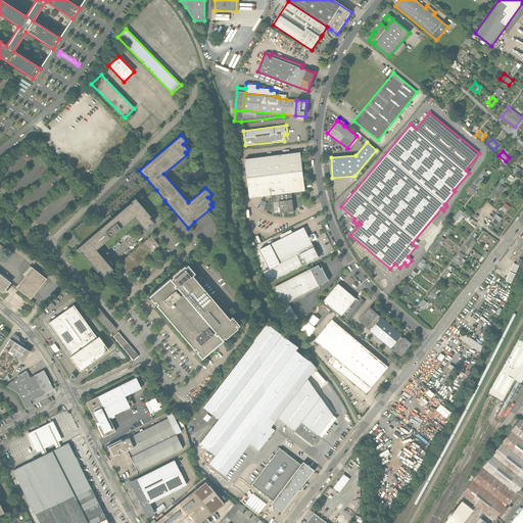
[(245,159),(250,197),(271,195),(292,192),(306,191),(301,152),(245,159)]
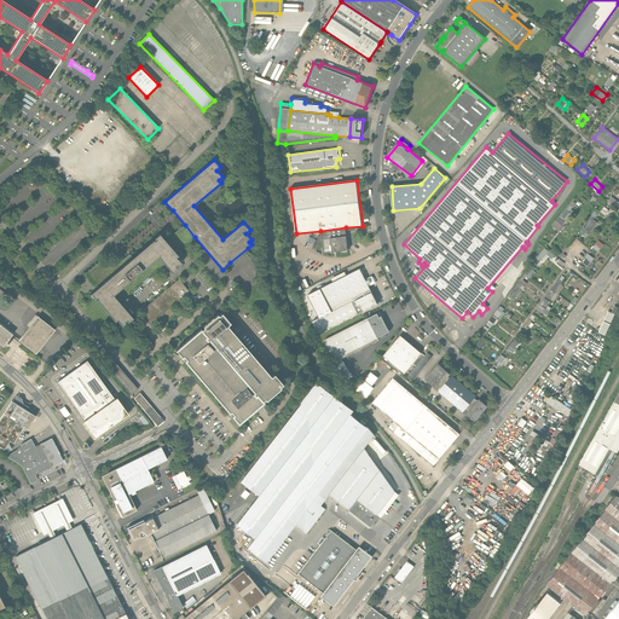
[(566,210),(570,213),(578,203),(573,200),(551,225),(559,231),(567,220),(562,215),(566,210)]
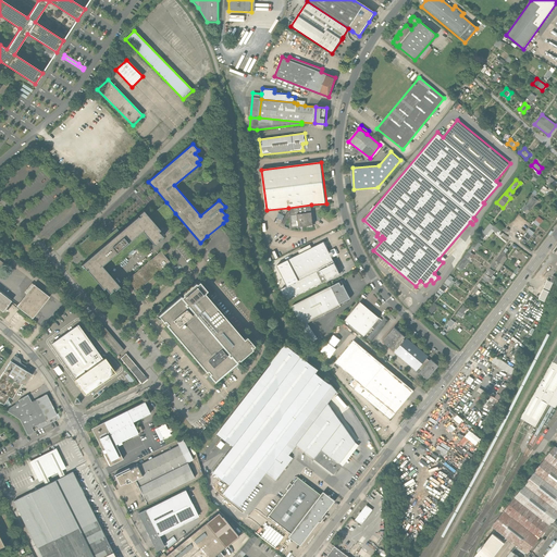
[(541,189),(545,193),(549,188),(545,184),(541,189)]
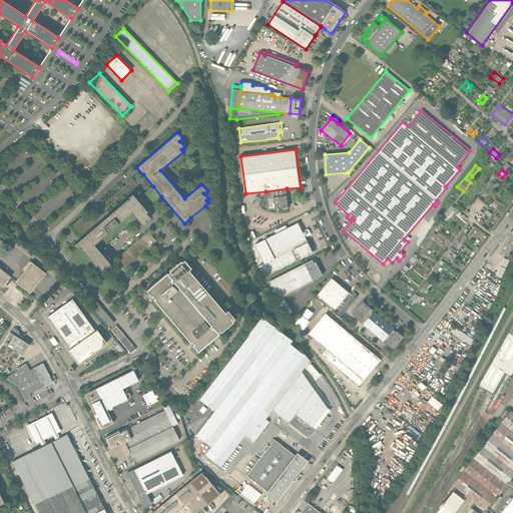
[(485,196),(496,184),(492,180),(481,192),(485,196)]
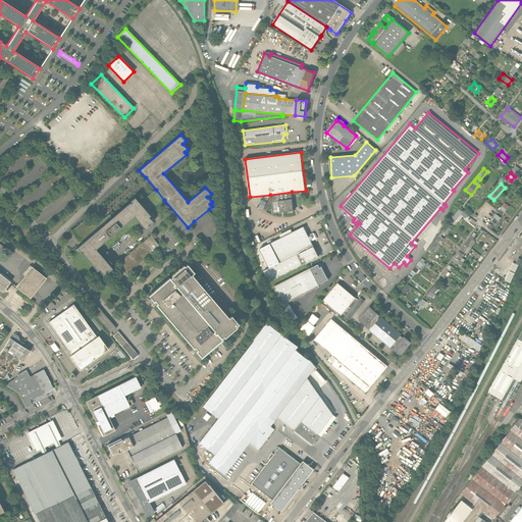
[(156,190),(140,204),(148,214),(164,200),(156,190)]
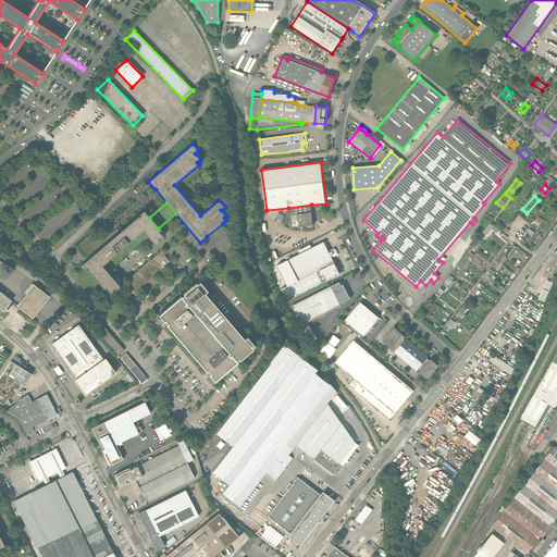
[(311,205),(288,208),(292,227),(313,225),(311,205)]
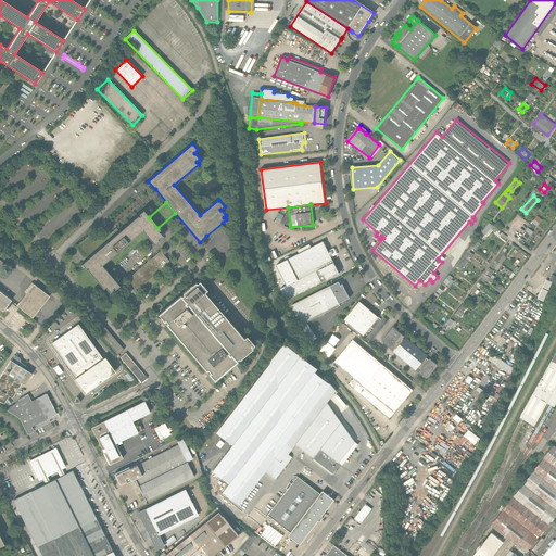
[(89,257),(80,264),(102,290),(105,287),(110,292),(112,291),(111,290),(112,288),(114,290),(118,287),(106,272),(147,237),(154,245),(159,241),(156,239),(159,238),(159,239),(162,237),(158,231),(159,229),(158,228),(149,217),(142,210),(121,230),(89,257)]
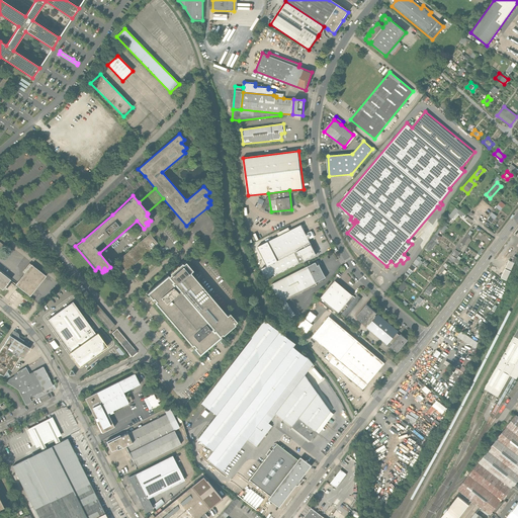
[(501,200),(497,207),(502,210),(506,204),(501,200)]
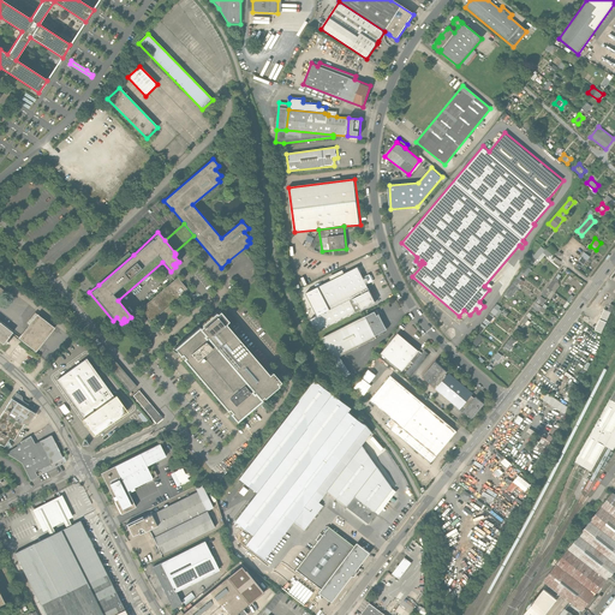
[(533,264),(537,260),(541,262),(545,255),(549,257),(553,254),(541,245),(530,261),(533,264)]
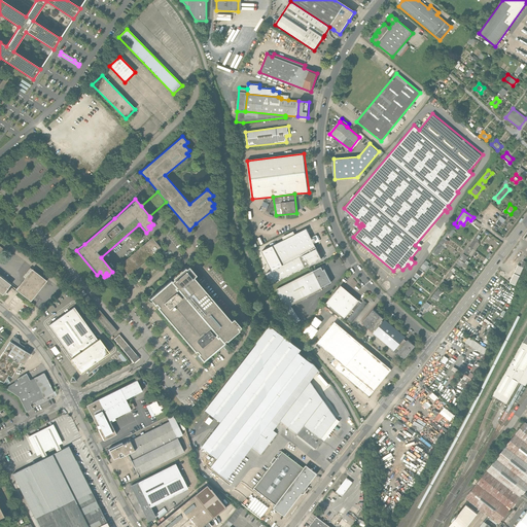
[(84,244),(114,218),(111,215),(105,220),(100,225),(97,222),(92,227),(86,221),(74,233),(84,244)]
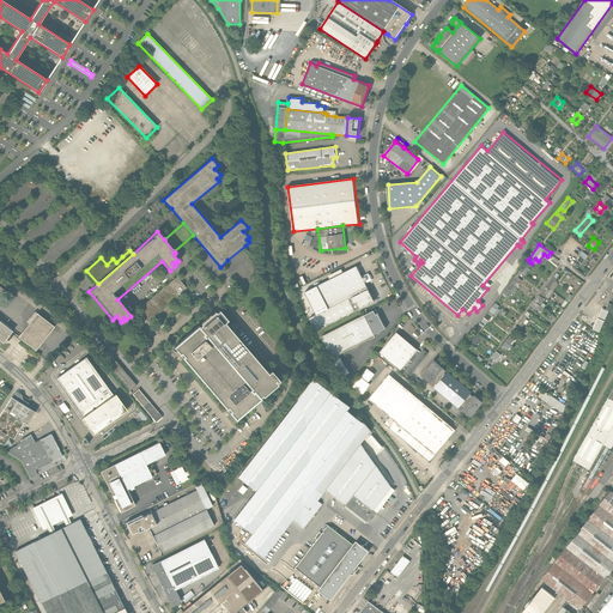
[(577,259),(582,263),(589,255),(583,252),(577,259)]
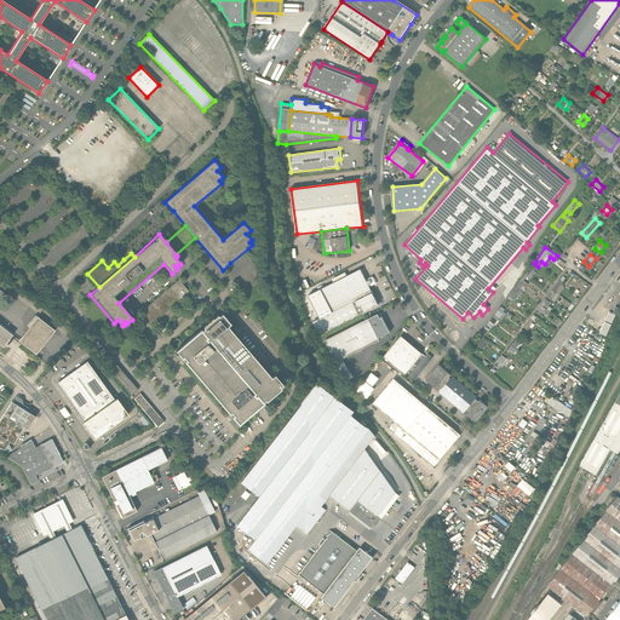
[(334,283),(321,290),(325,298),(319,300),(322,308),(328,304),(333,313),(326,316),(313,322),(320,336),(379,305),(361,270),(348,276),(345,273),(332,279),(334,283)]
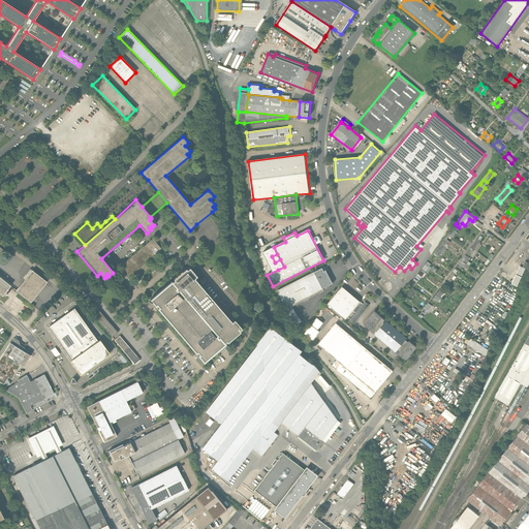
[(477,238),(467,253),(474,257),(484,243),(477,238)]
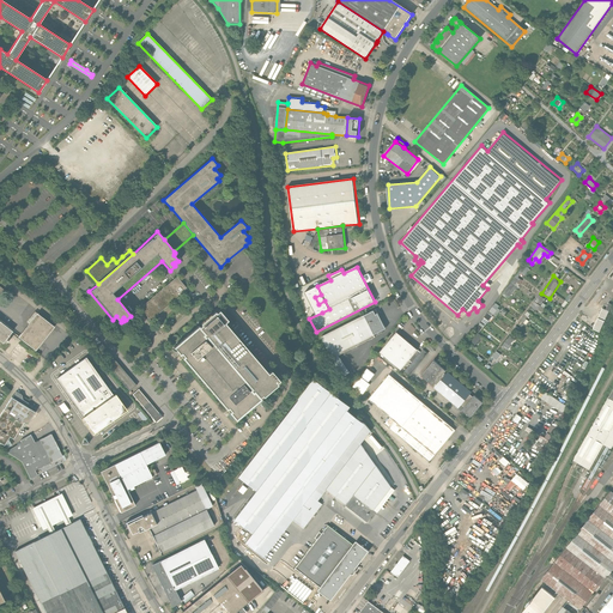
[(519,281),(520,280),(515,277),(503,293),(510,298),(521,284),(519,281)]
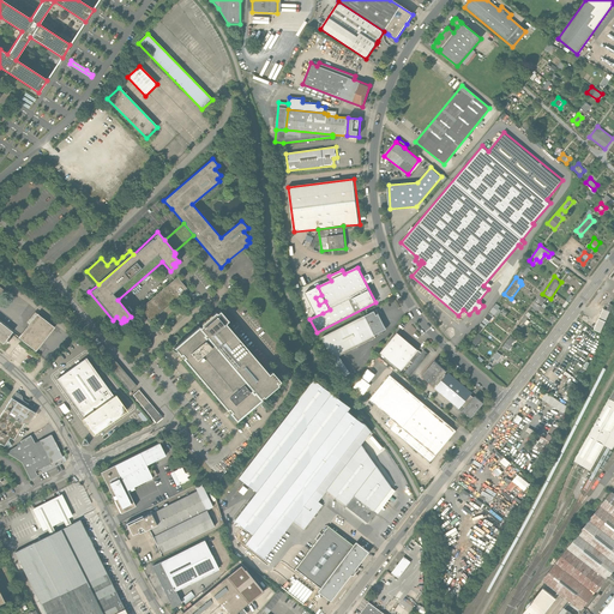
[(140,309),(150,321),(187,289),(176,278),(140,309)]
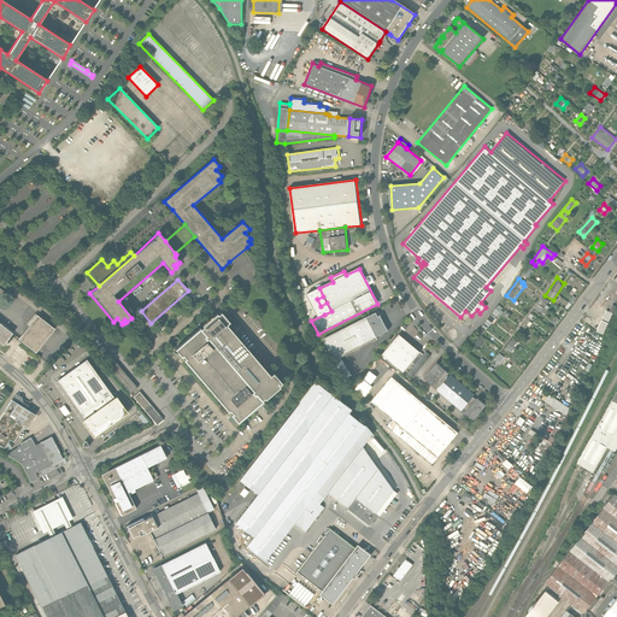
[(541,312),(548,300),(544,297),(535,309),(541,312)]
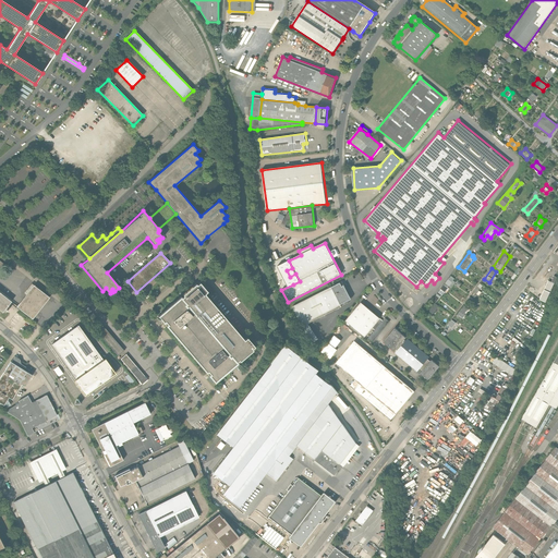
[(295,274),(290,277),(293,284),(300,281),(295,274)]
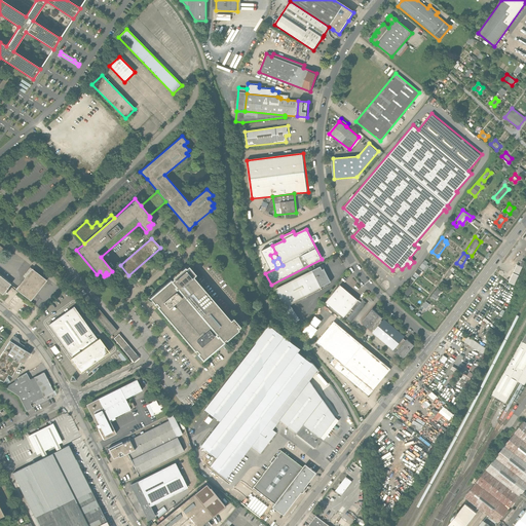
[(413,286),(423,270),(426,271),(431,265),(424,260),(409,283),(413,286)]
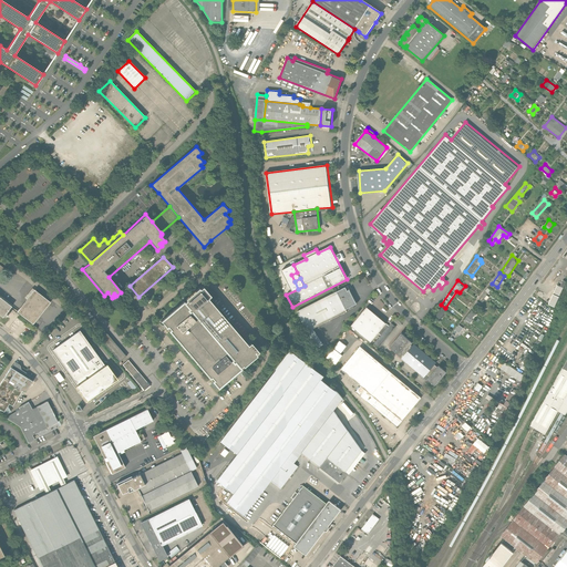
[(184,302),(161,321),(166,328),(168,327),(171,330),(169,331),(209,379),(212,378),(215,381),(213,382),(218,389),(241,370),(240,369),(244,366),(244,367),(257,356),(256,354),(259,352),(251,343),(248,346),(208,299),(210,296),(203,287),(200,290),(199,288),(186,299),(187,300),(184,302)]
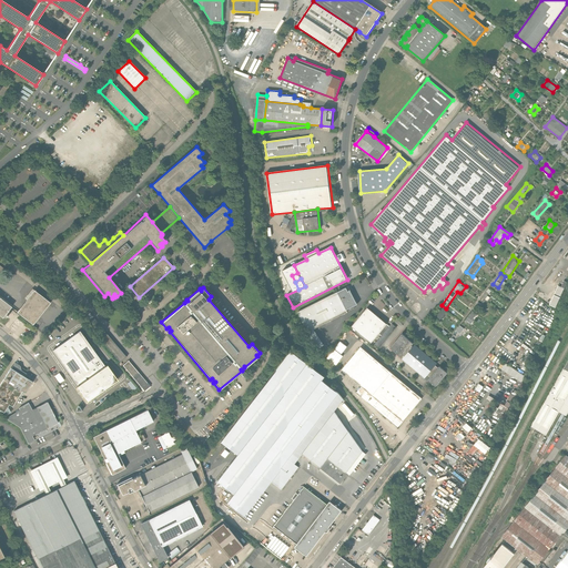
[(346,287),(297,312),(307,332),(347,312),(346,310),(357,304),(351,291),(348,292),(346,287)]
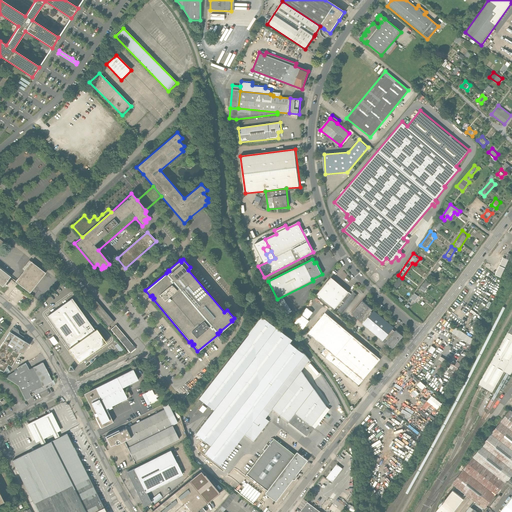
[(16,281),(31,293),(46,273),(32,262),(16,281)]
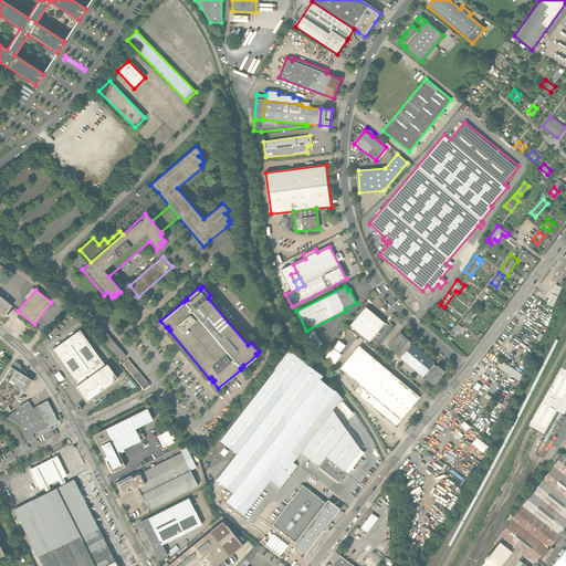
[(0,314),(3,317),(8,312),(12,306),(0,296),(0,314)]
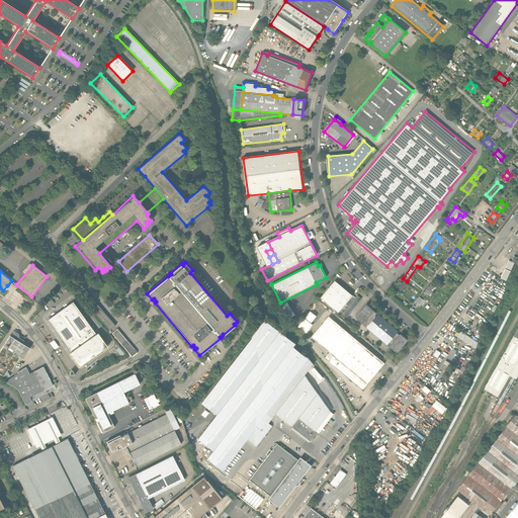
[(431,295),(440,278),(435,275),(426,292),(431,295)]
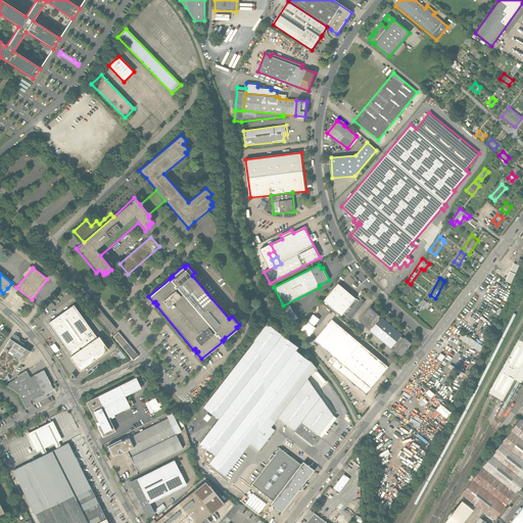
[(337,284),(323,301),(341,317),(348,307),(355,299),(337,284)]
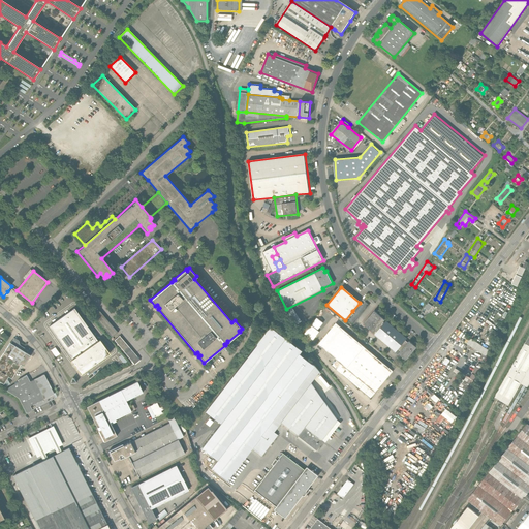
[(362,305),(360,303),(352,311),(354,313),(345,324),(349,328),(368,306),(364,303),(362,305)]
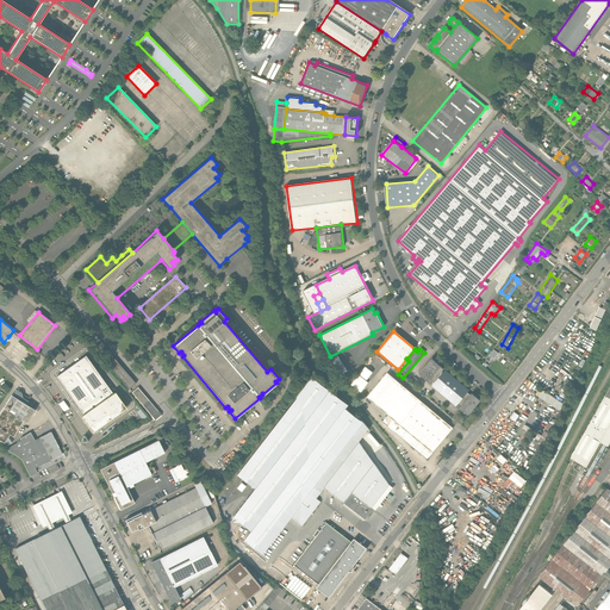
[(336,356),(343,373),(347,372),(341,355),(336,356)]
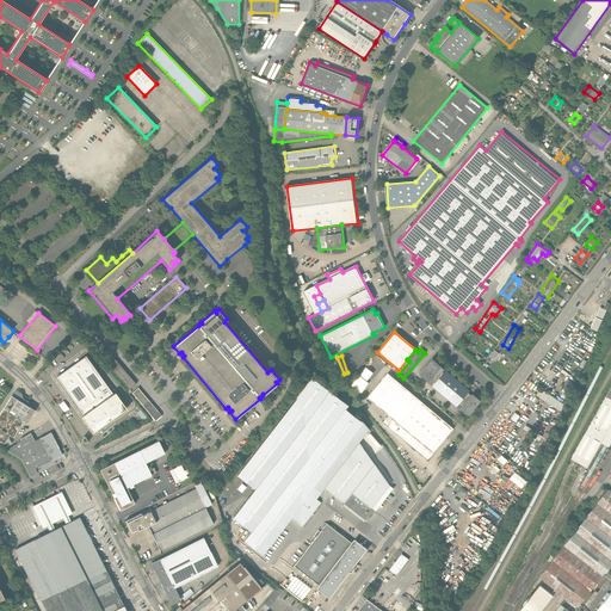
[(86,357),(57,378),(73,400),(88,423),(94,431),(124,409),(86,357)]
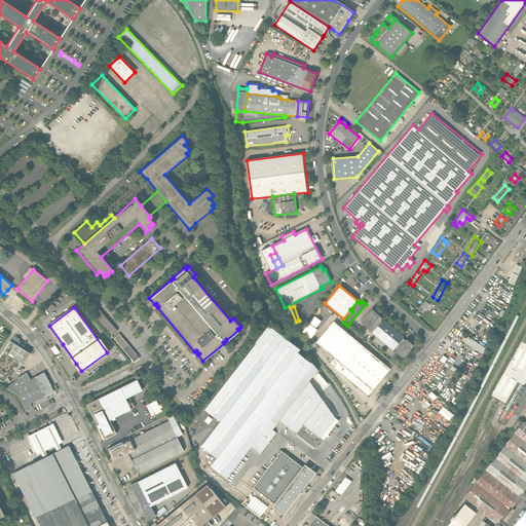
[(98,309),(92,313),(111,336),(116,331),(98,309)]
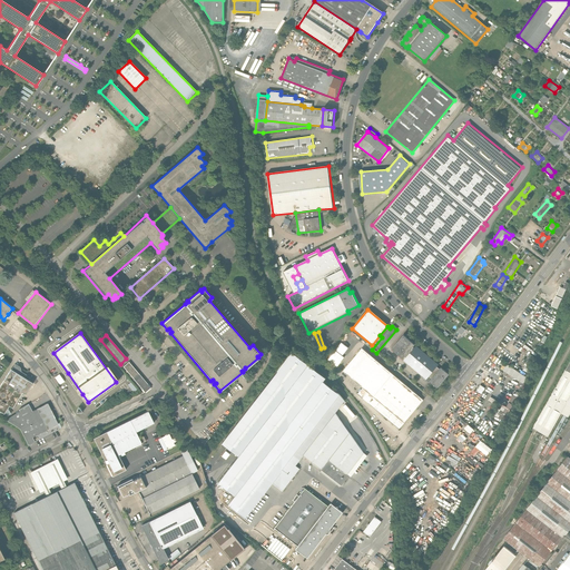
[(415,345),(403,335),(391,350),(403,360),(414,346),(415,345)]
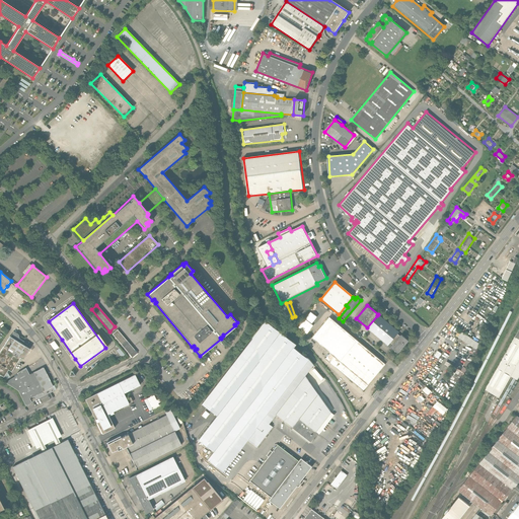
[(397,332),(377,315),(367,327),(366,328),(387,346),(389,343),(396,335),(397,332)]
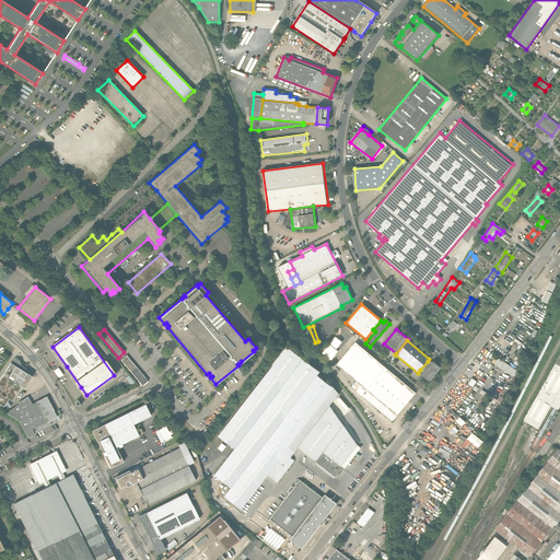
[(518,345),(512,341),(508,348),(514,352),(518,345)]
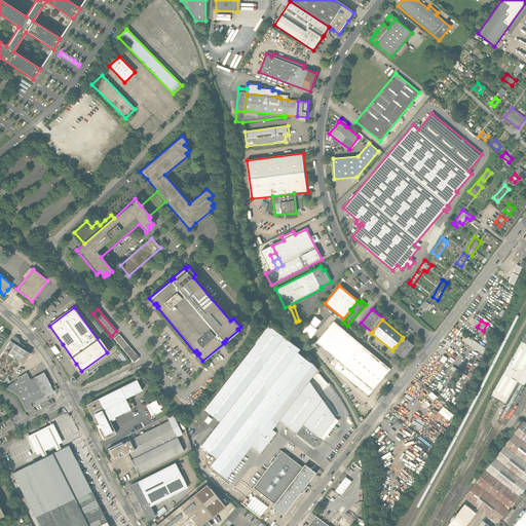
[(333,322),(315,343),(334,359),(372,390),(389,370),(333,322)]
